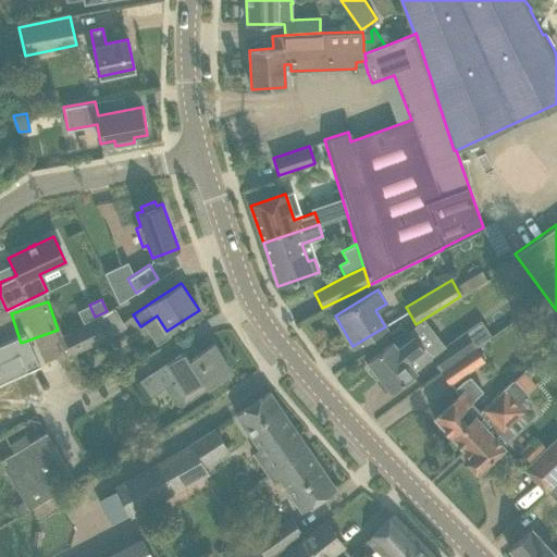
[(93,319),(60,335),(71,356),(103,339),(93,319)]
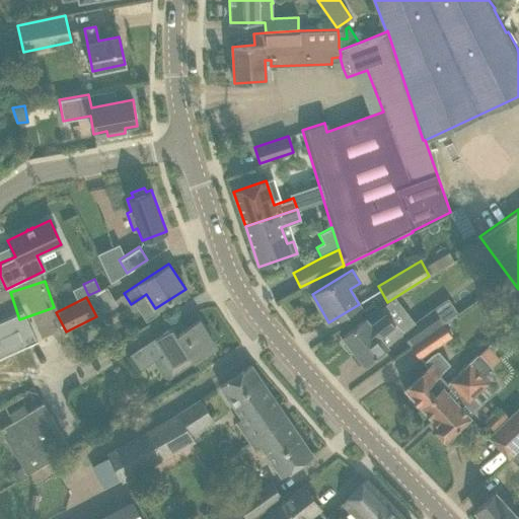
[(400,332),(411,347),(441,324),(432,310),(400,332)]
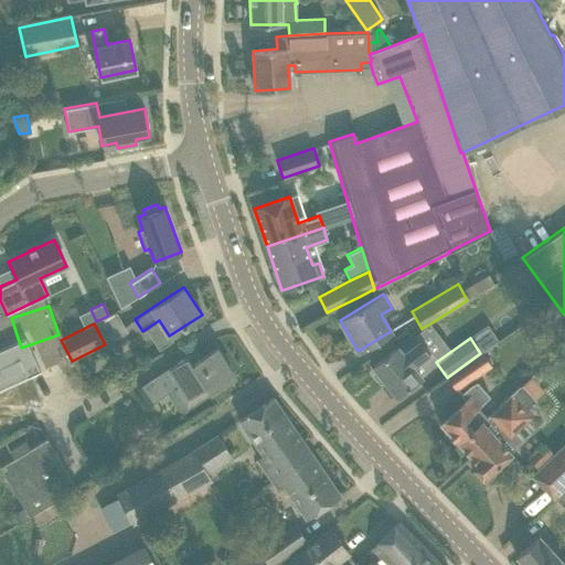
[(413,365),(429,353),(419,340),(402,352),(397,347),(372,366),(375,370),(373,371),(373,374),(379,382),(382,383),(384,381),(396,396),(422,376),(413,365)]
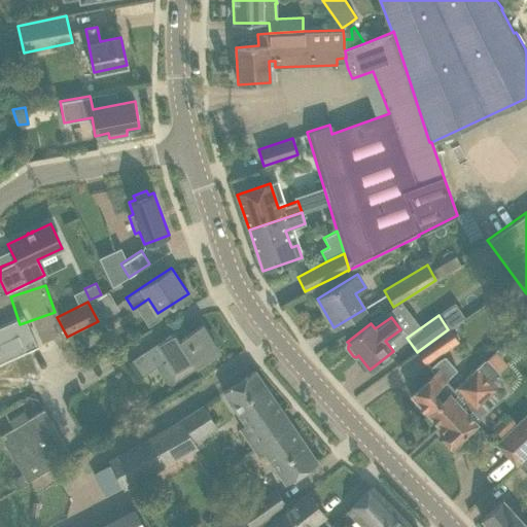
[(131,360),(141,377),(167,360),(174,371),(191,360),(196,367),(219,352),(201,324),(178,340),(174,332),(131,360)]
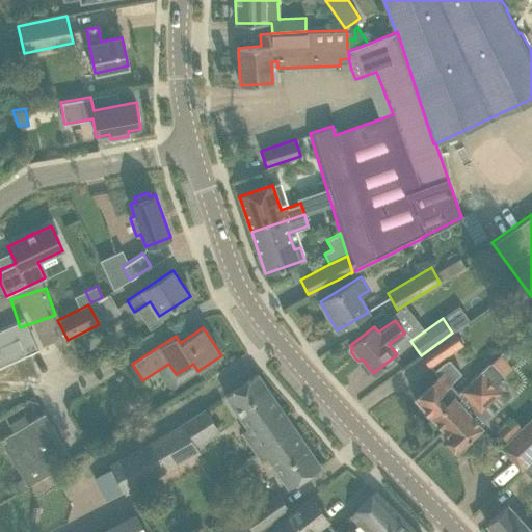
[(452,333),(421,355),(429,367),(460,345),(452,333)]
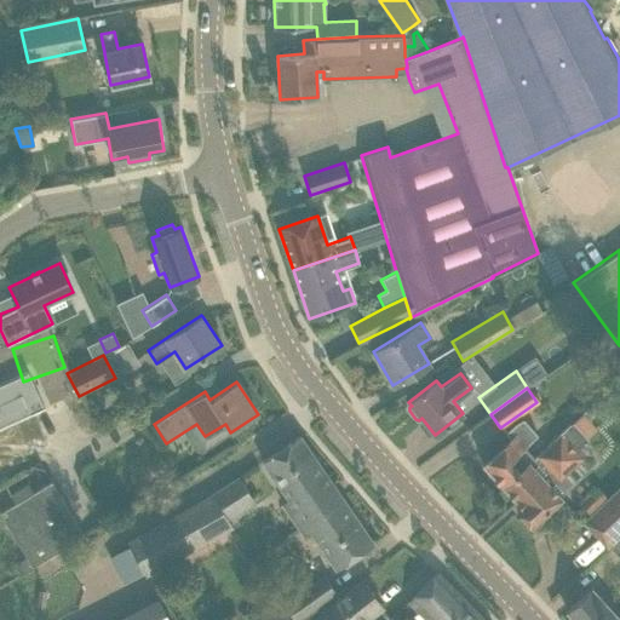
[(0,428),(34,413),(24,391),(0,402),(0,428)]
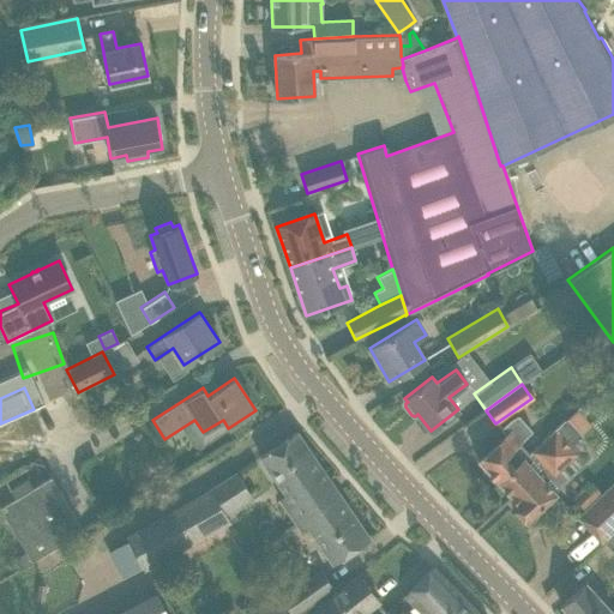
[(479,461),(498,482),(515,467),(528,453),(518,443),(531,431),(517,415),(510,419),(500,428),(506,434),(479,461)]
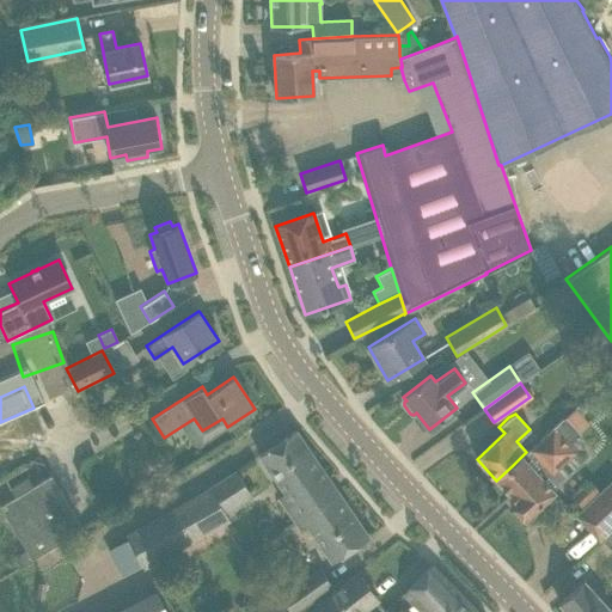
[(513,465),(496,481),(514,500),(509,503),(524,519),(554,491),(543,481),(575,452),(568,444),(580,433),(564,416),(562,418),(562,417),(539,439),(526,452),(513,465)]
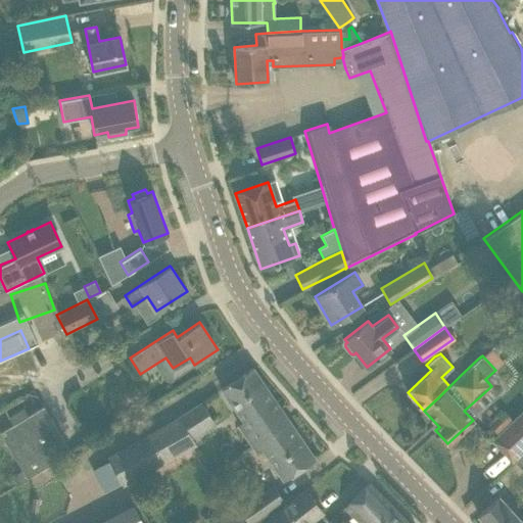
[(237,425),(251,445),(283,423),(276,412),(279,409),(280,410),(281,410),(252,368),(221,389),(243,421),(237,425)]
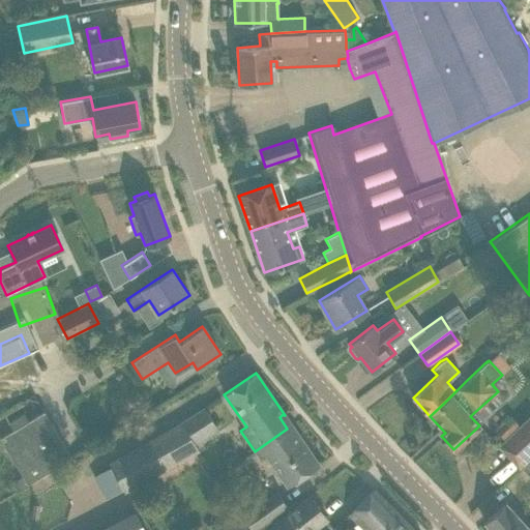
[(178,423),(107,464),(123,493),(198,453),(196,446),(217,433),(203,408),(178,423)]
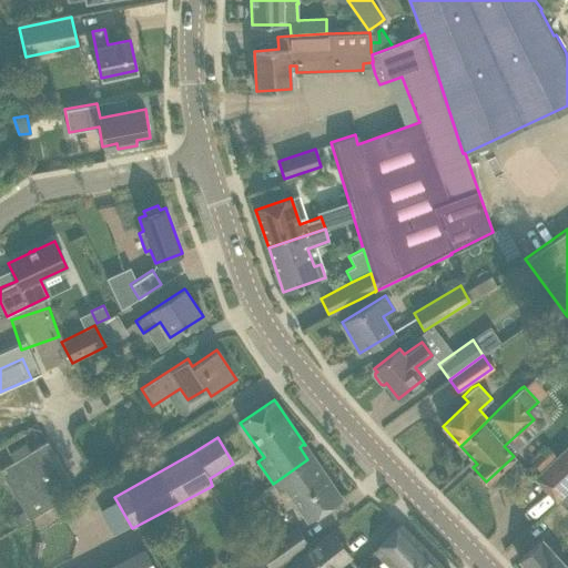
[(13,463),(0,469),(0,473),(22,510),(28,519),(74,492),(46,442),(28,452),(24,445),(9,455),(13,463)]
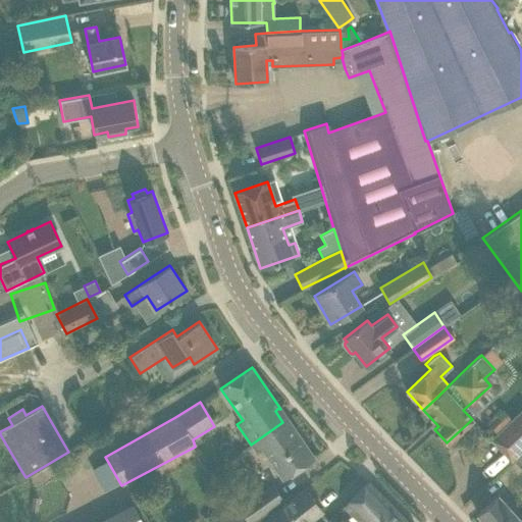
[(521,408),(491,438),(512,459),(521,448),(521,408)]
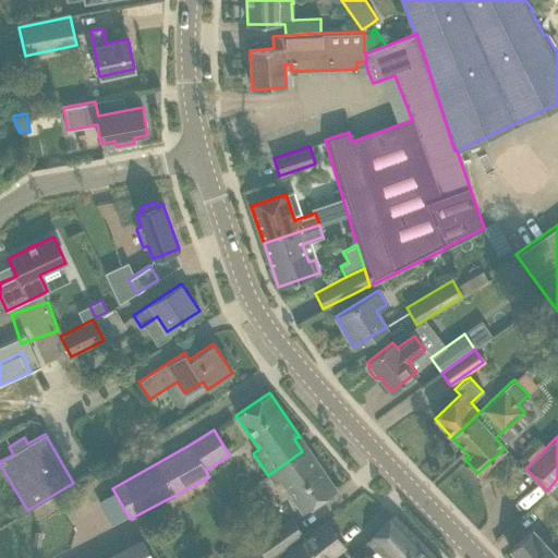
[(302,451),(268,475),(275,484),(280,480),(302,512),(336,489),(306,447),(305,447),(306,448),(302,451)]
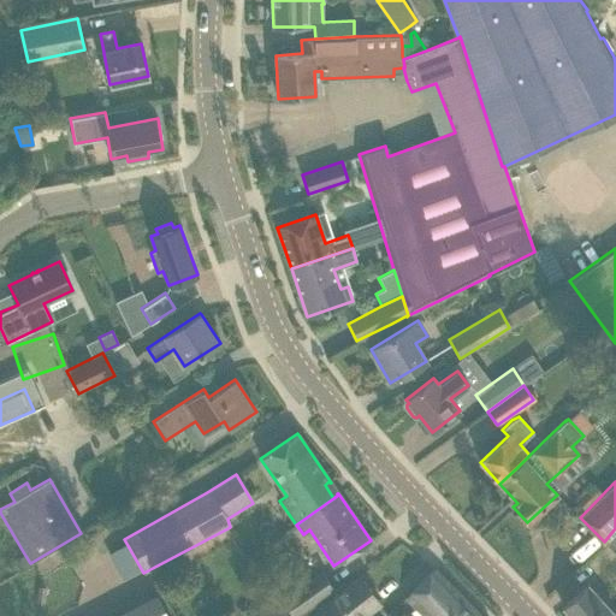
[(262,523),(260,528),(260,533),(265,537),(270,535),(273,532),(272,526),(268,523),(262,523)]
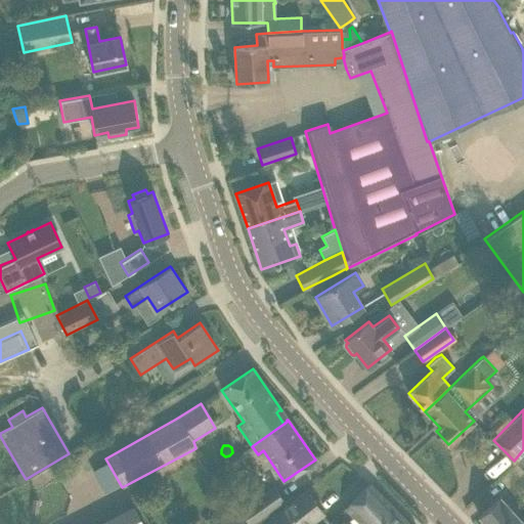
[(20,471),(12,476),(17,484),(26,479),(20,471)]
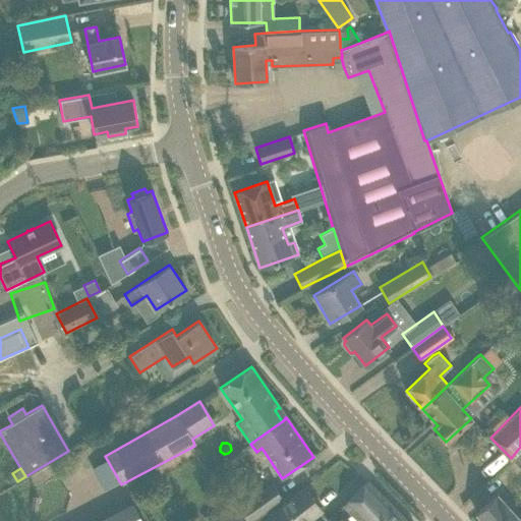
[(20,490),(43,520),(47,520),(68,506),(44,473),(20,490)]
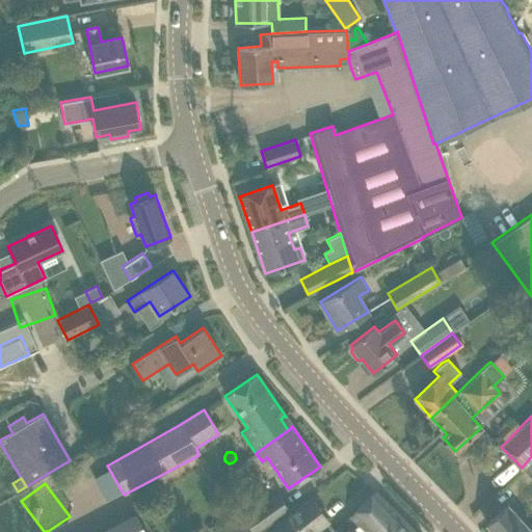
[(351,514),(368,531),(416,531),(375,490),(351,514)]
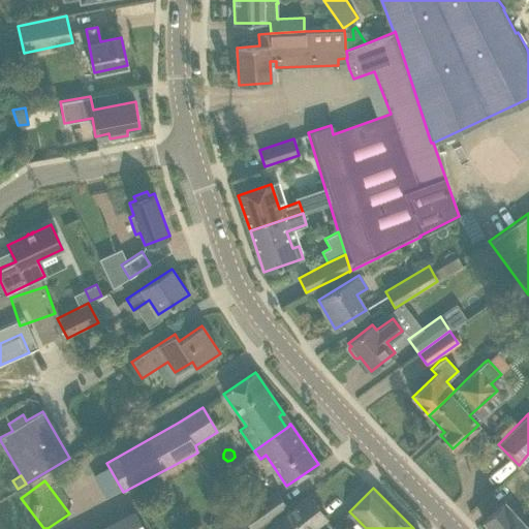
[(266,521),(286,505),(276,491),(242,515),(245,519),(252,528),(256,528),(267,523),(266,521)]
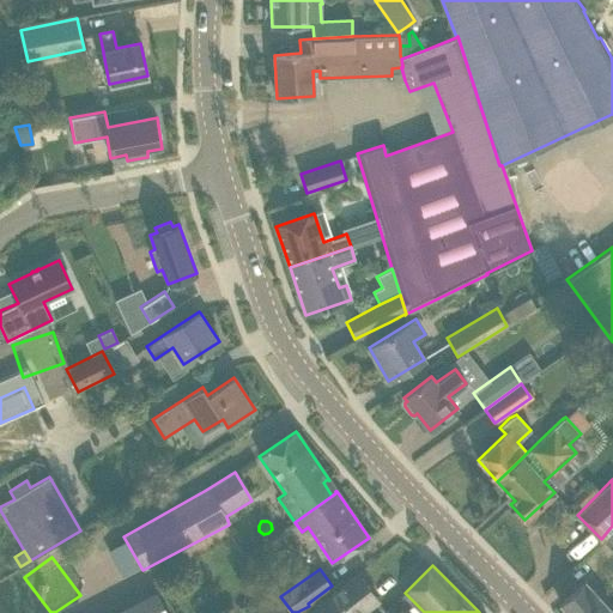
[(4,583),(18,612),(43,612),(23,572),(4,583)]
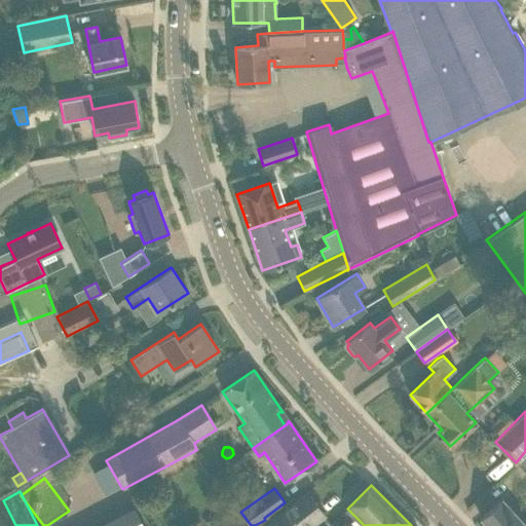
[(263,525),(308,525),(324,515),(307,492),(263,525)]
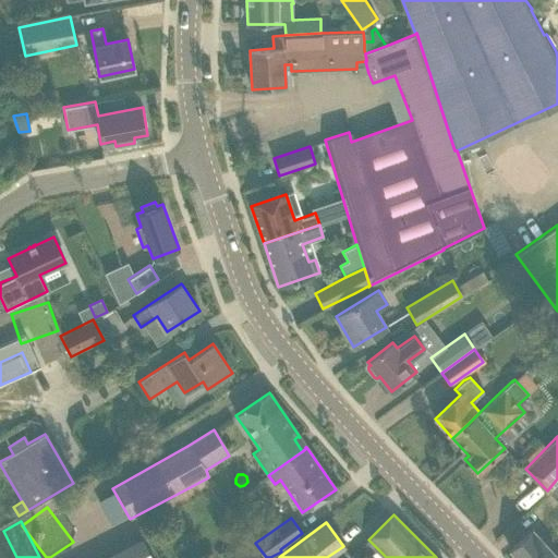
[(509,549),(517,557),(553,557),(557,554),(534,528),(509,549)]
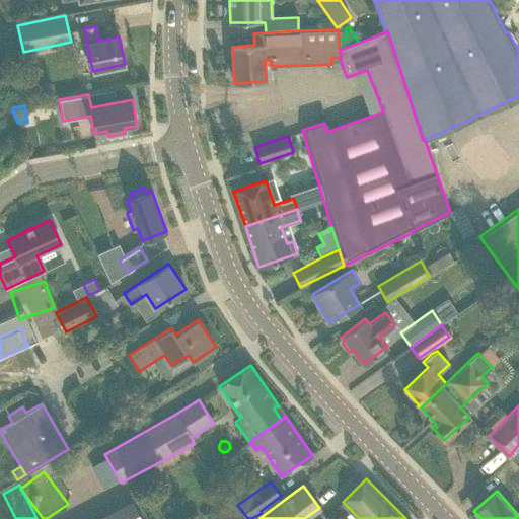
[(140,518),(132,502),(97,518),(140,518)]
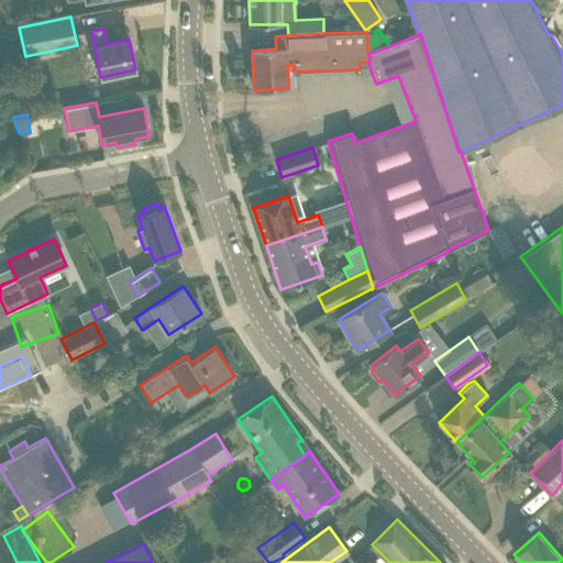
[(268,562),(261,552),(242,562),(235,552),(222,560),(223,562),(268,562)]
